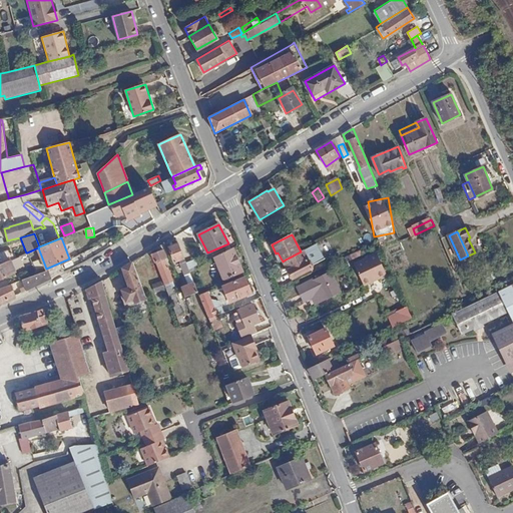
[(175,263),(179,261),(185,259),(177,239),(172,241),(173,245),(169,246),(175,263)]
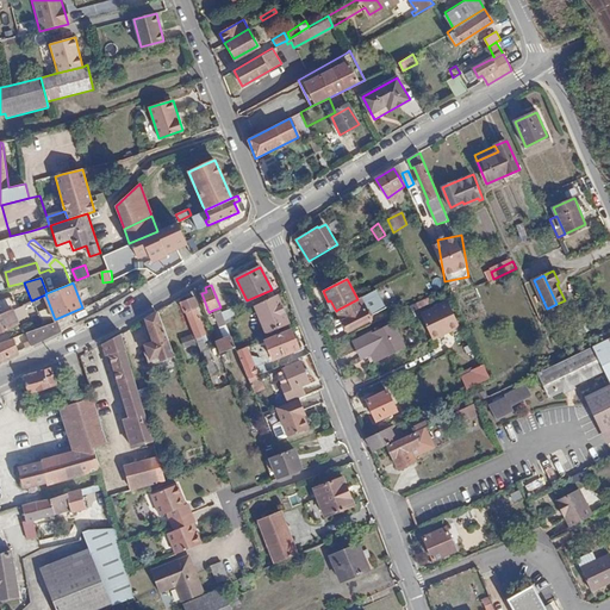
[(385,307),(377,291),(358,299),(337,310),(349,331),(372,319),(369,316),(385,307)]
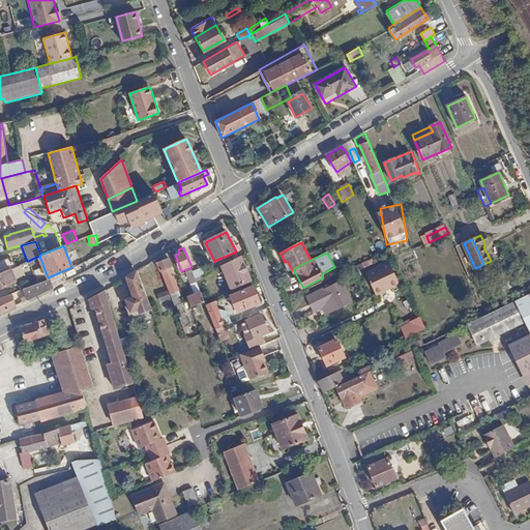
[(251,281),(240,256),(222,265),(231,289),(251,281)]
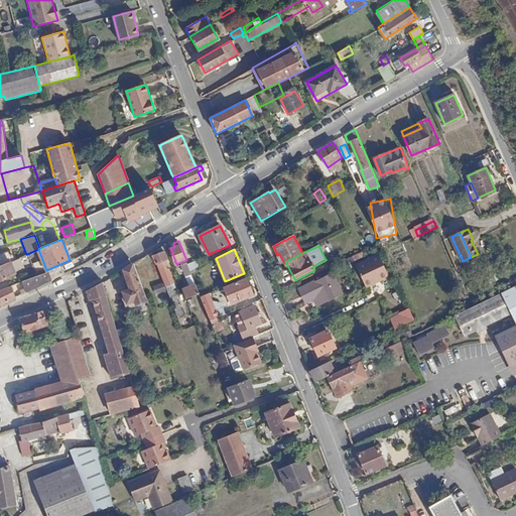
[(0,265),(15,259),(11,250),(0,253),(0,265)]
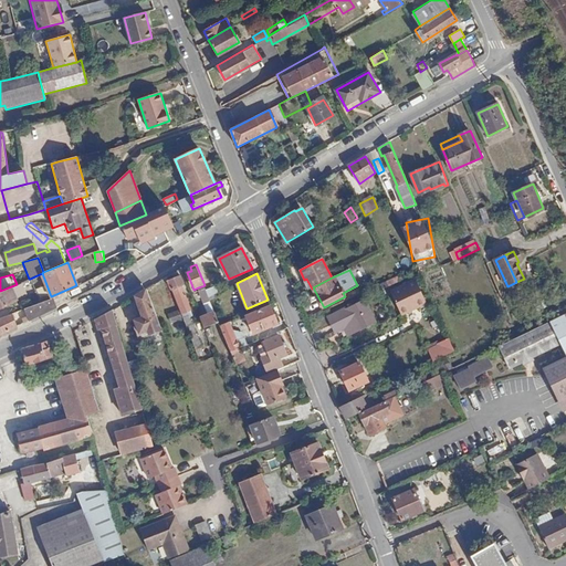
[(168,281),(181,314),(191,311),(181,285),(184,284),(180,276),(168,281)]
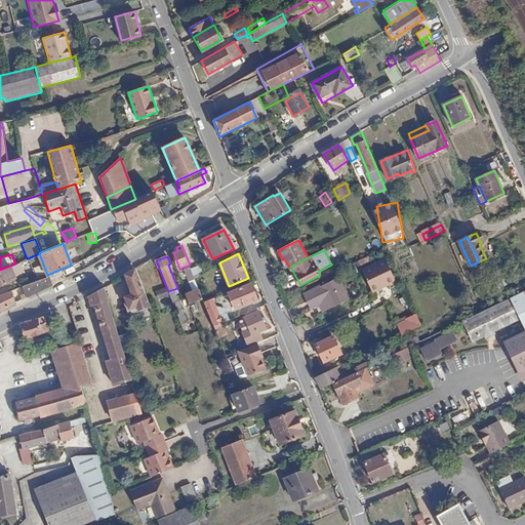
[(15,264),(0,270),(0,283),(14,277),(12,271),(25,266),(23,260),(19,261),(15,264)]
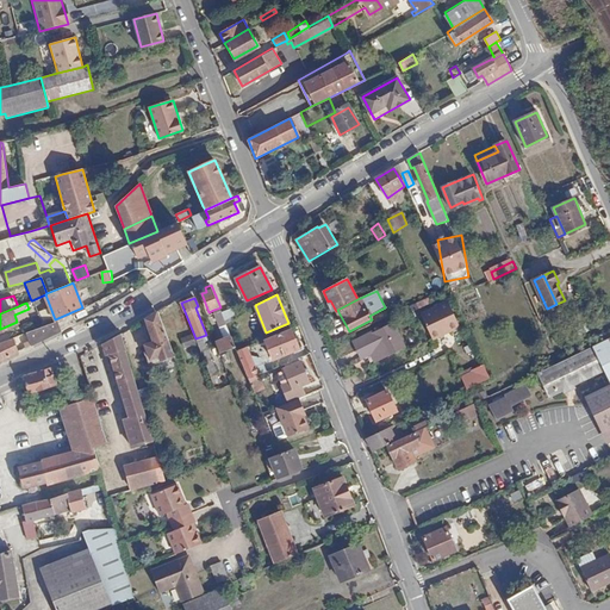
[(423,315),(433,335),(441,331),(448,328),(450,332),(460,328),(448,303),(423,315)]
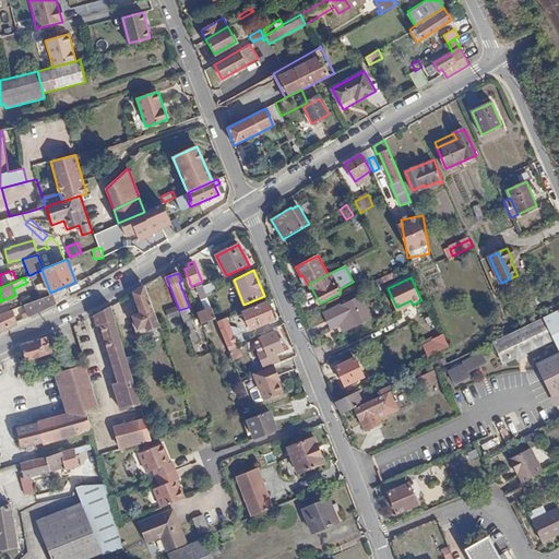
[(45,282),(36,285),(39,295),(49,292),(45,282)]
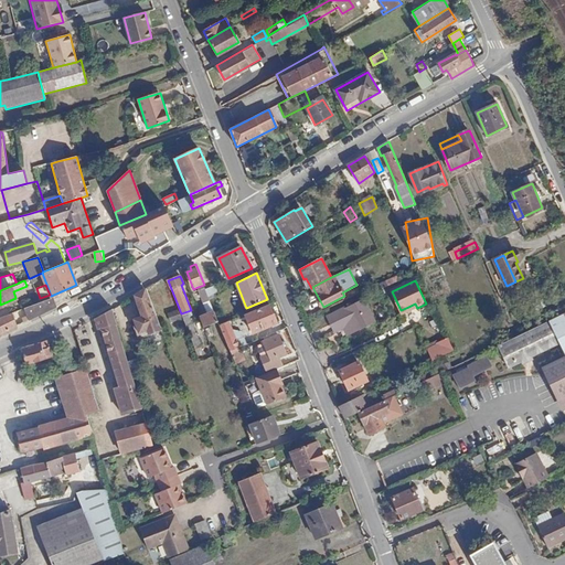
[(203,305),(211,301),(209,297),(204,285),(198,287),(203,305)]
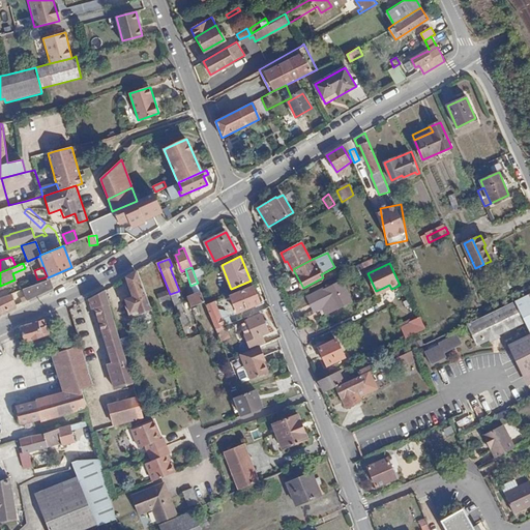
[(526,268),(518,272),(520,278),(528,274),(526,268)]
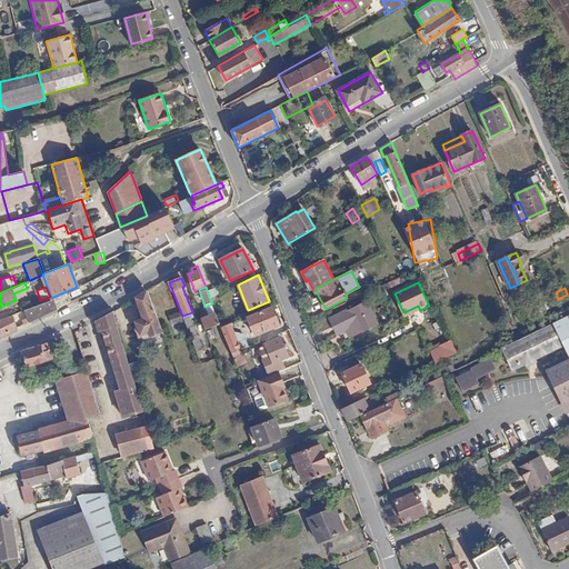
[(155,335),(162,331),(147,290),(136,298),(143,318),(135,321),(137,327),(133,328),(139,342),(155,336),(155,335)]
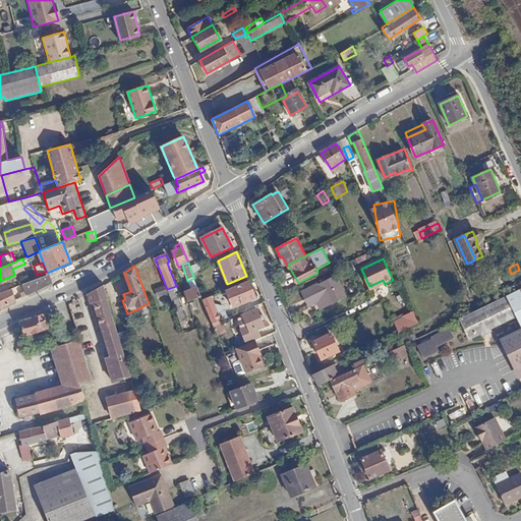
[(17,285),(22,296),(51,282),(47,273),(37,277),(17,285)]
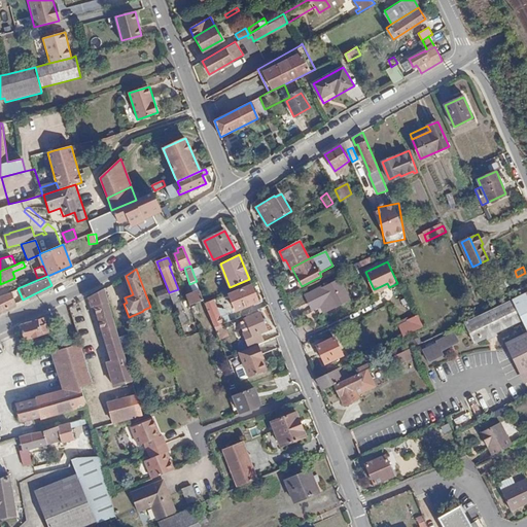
[(332,310),(350,301),(339,279),(306,295),(313,310),(321,306),(329,302),(332,310)]
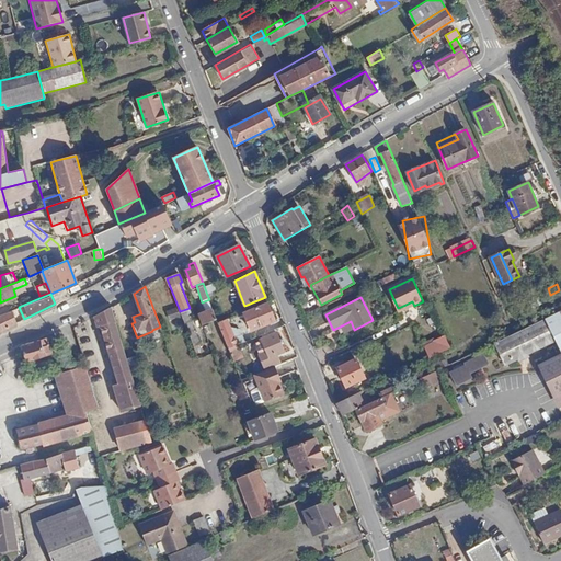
[(197,313),(203,325),(217,320),(209,299),(202,302),(206,311),(197,313)]
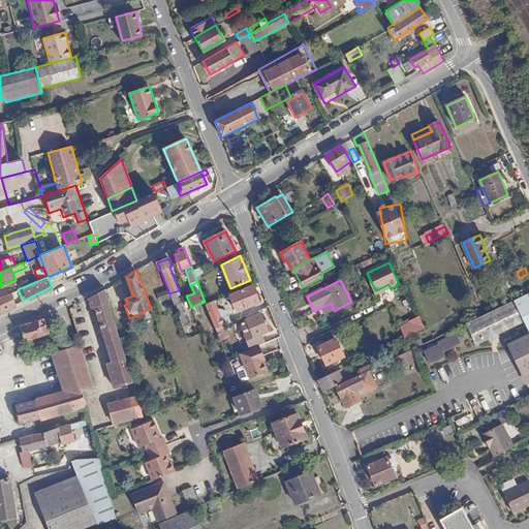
[(259,303),(252,285),(229,294),(237,312),(259,303)]
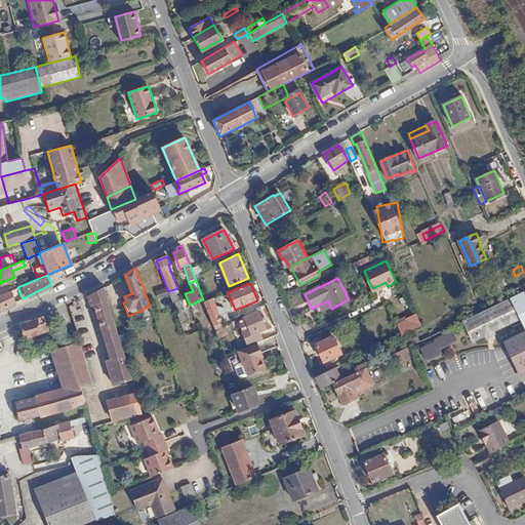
[(114,385),(131,380),(108,301),(109,301),(105,287),(88,296),(92,306),(94,304),(112,360),(107,362),(114,385)]
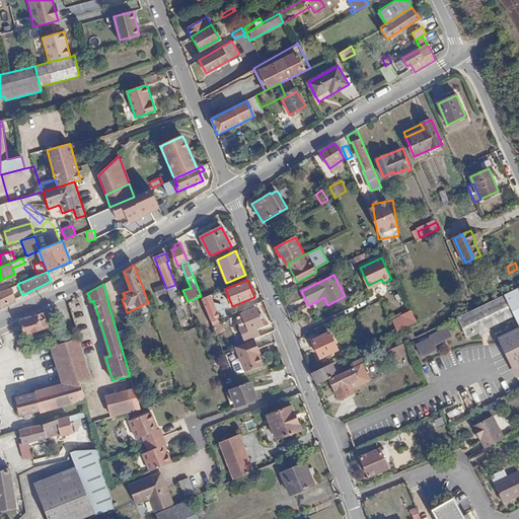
[(10,287),(0,290),(0,305),(15,298),(10,287)]
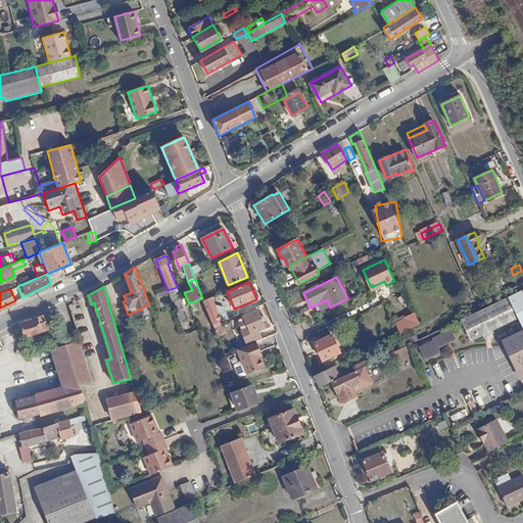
[(522,289),(495,303),(505,323),(518,316),(522,326),(522,330),(503,341),(517,371),(522,368),(522,289)]
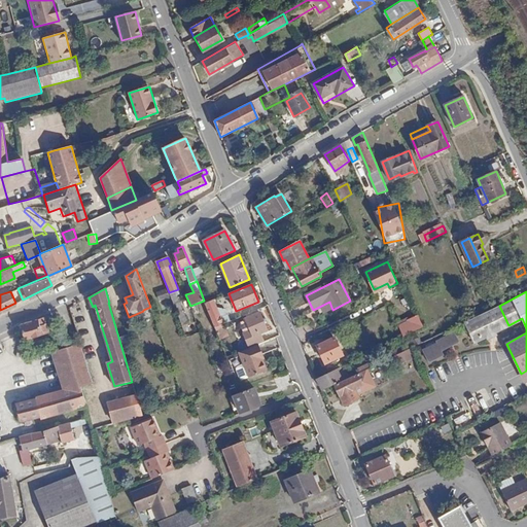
[(214,300),(206,303),(215,327),(223,324),(231,321),(227,313),(221,315),(214,300)]
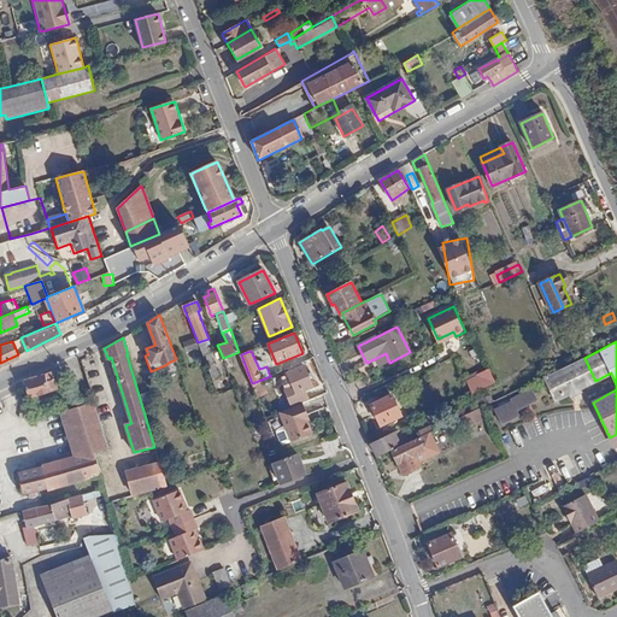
[(376,358),(380,366),(389,363),(386,353),(376,358)]
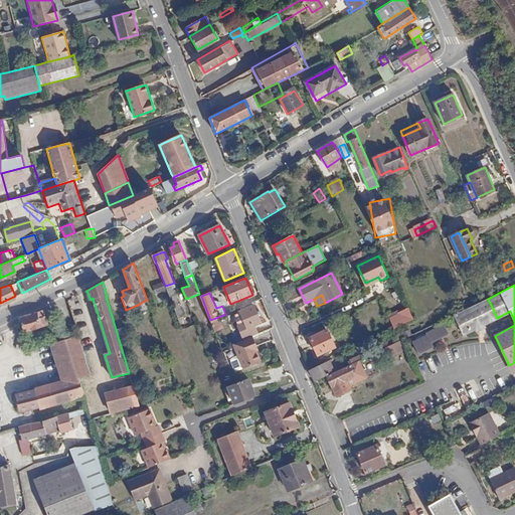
[(497,318),(488,299),(466,309),(475,328),(497,318)]
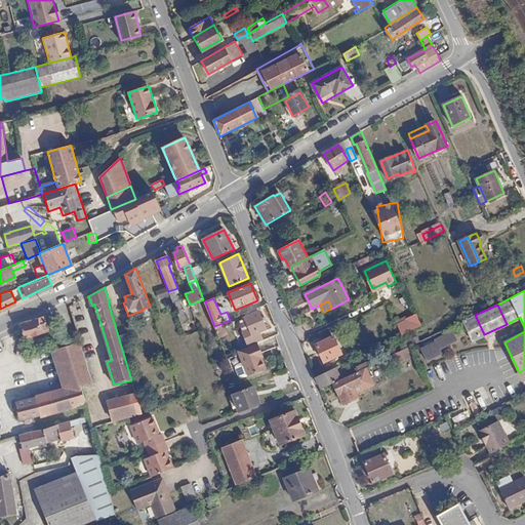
[(246,317),(258,313),(256,309),(245,314),(246,317)]
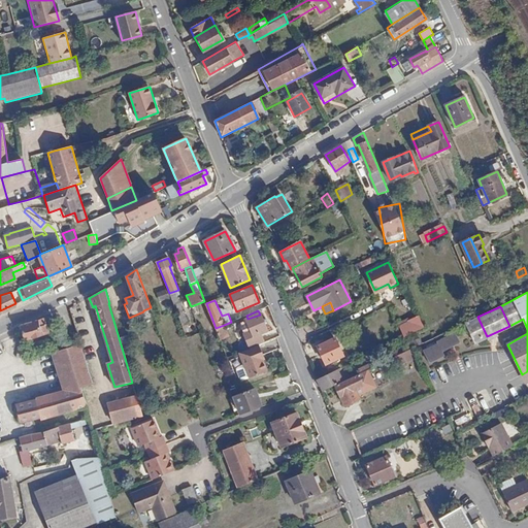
[(21,326),(22,330),(25,341),(59,331),(54,315),(40,320),(21,326)]
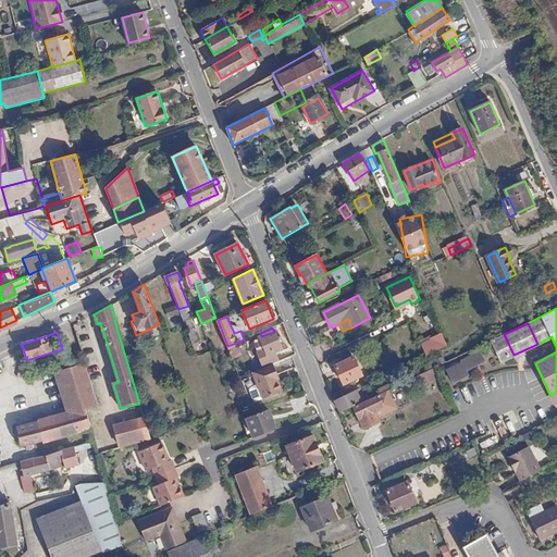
[(273,363),(279,362),(275,353),(282,349),(275,332),(274,332),(261,336),(260,337),(263,348),(257,351),(263,368),(273,363)]
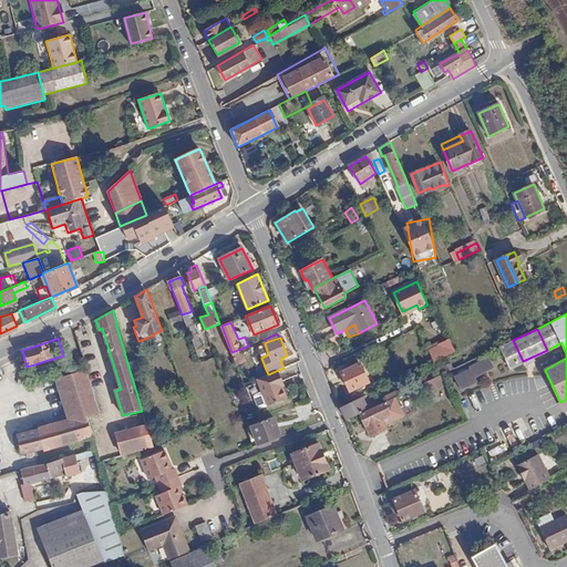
[(433,361),(456,351),(451,338),(428,347),(433,361)]
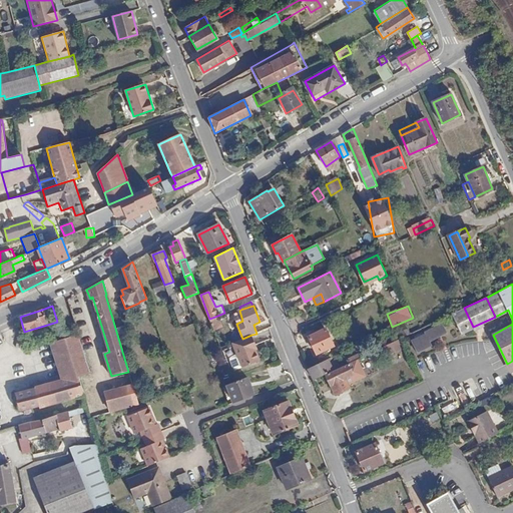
[(233,313),(236,324),(242,321),(239,311),(233,313)]
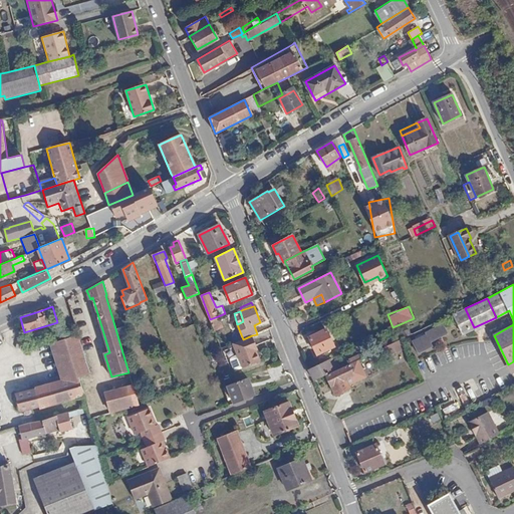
[(218,316),(210,319),(214,329),(223,327),(218,316)]
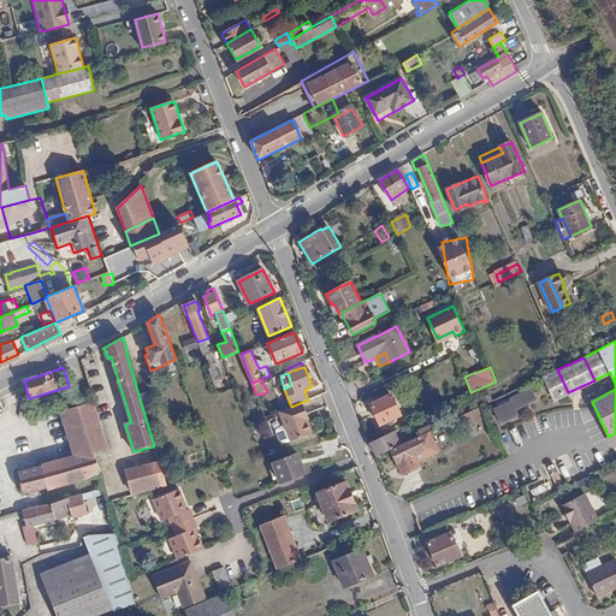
[(515,409),(516,412),(537,400),(531,388),(509,398),(515,409)]
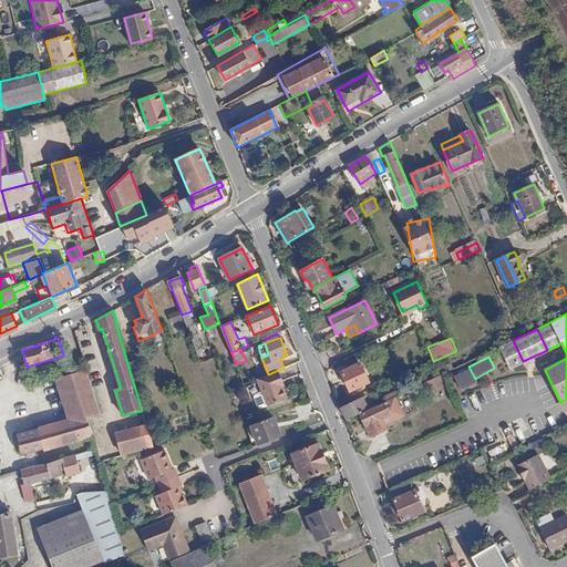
[(474,377),(468,367),(467,362),(455,368),(462,382),(474,377)]
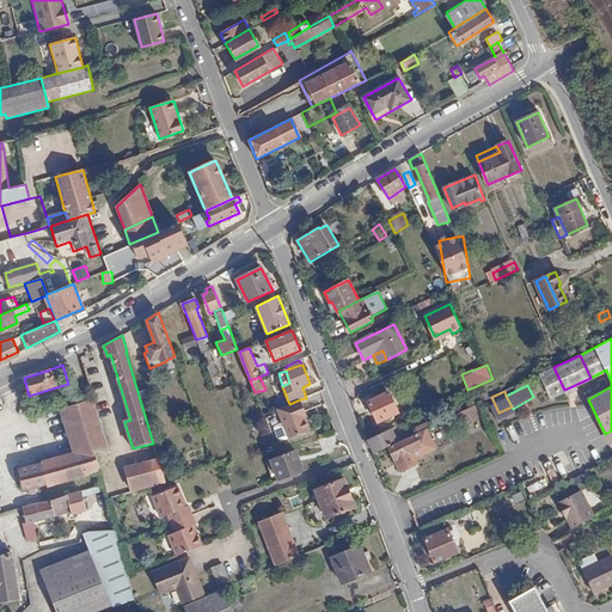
[(368,402),(379,422),(398,412),(389,392),(368,402)]
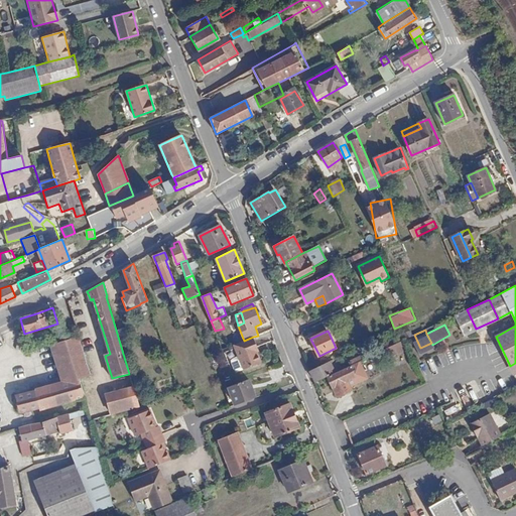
[(256,347),(253,337),(244,341),(234,345),(238,357),(233,359),(231,362),(234,371),(238,372),(260,363),(256,352),(255,348),(256,347)]
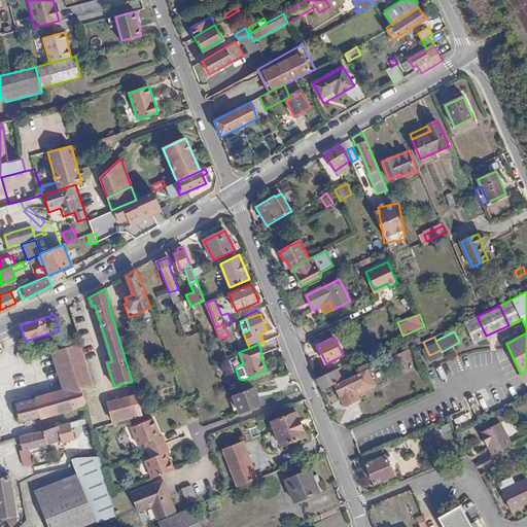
[(41,419),(86,406),(81,387),(93,384),(80,345),(53,354),(64,390),(36,398),(36,399),(40,418),(41,419)]
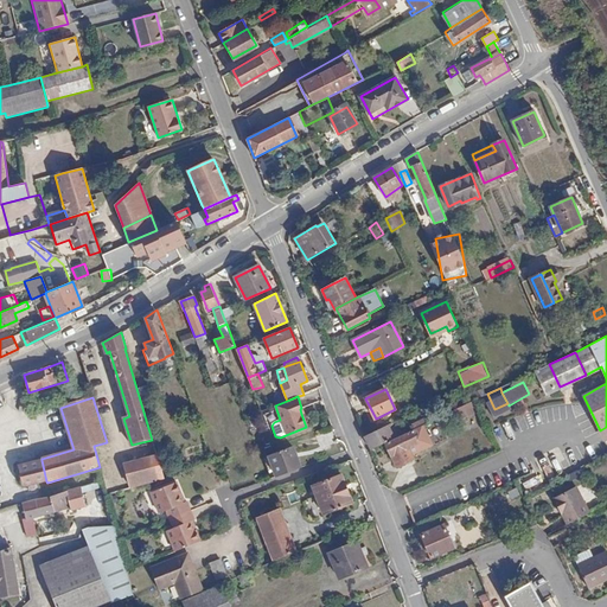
[(470,409),(467,403),(453,410),(458,422),(468,416),(466,410),(470,409)]
